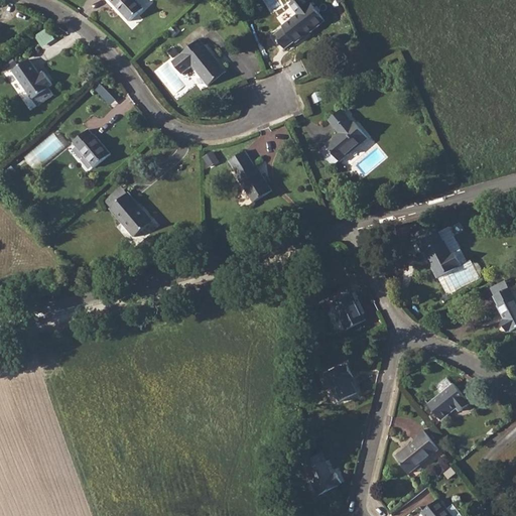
[(134,0),(108,0),(128,21),(142,8),(134,0)]
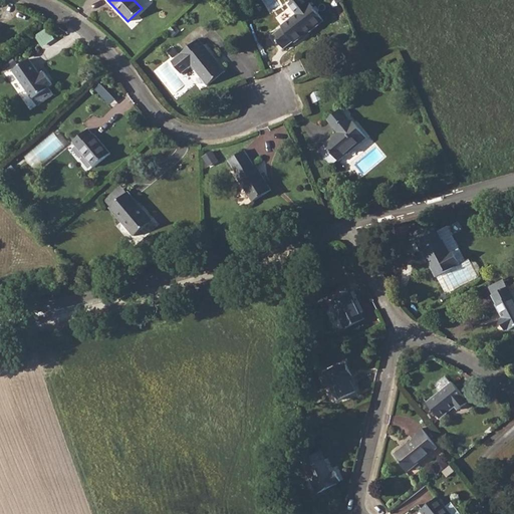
[(281,28),(272,35),(283,49),(292,42),(294,43),(307,33),(308,33),(323,21),(310,4),(308,4),(304,0),(289,0),(286,3),(295,15),(281,26),(281,28)]
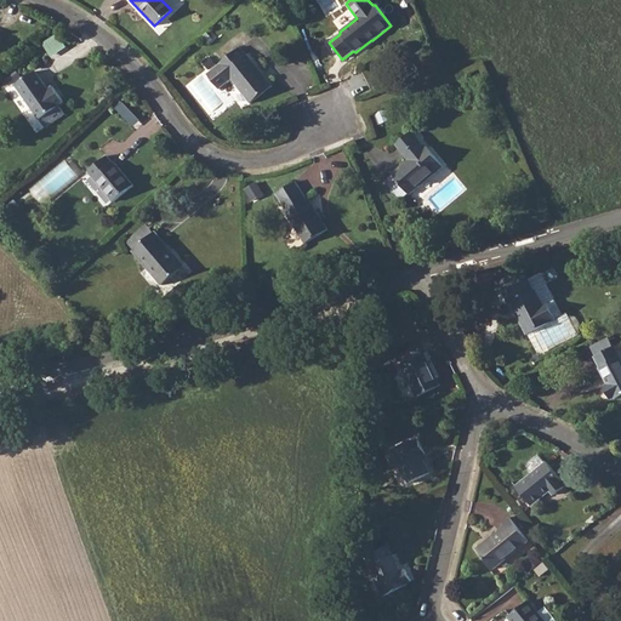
[(58,35),(46,43),(53,55),(66,47),(58,35)]
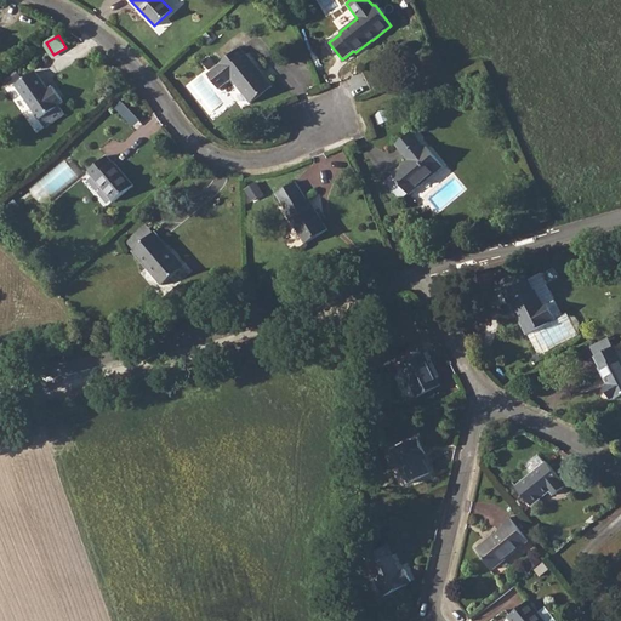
[(269,87),(258,74),(261,73),(246,55),(245,55),(239,47),(206,74),(218,90),(232,80),(250,103),(269,87)]
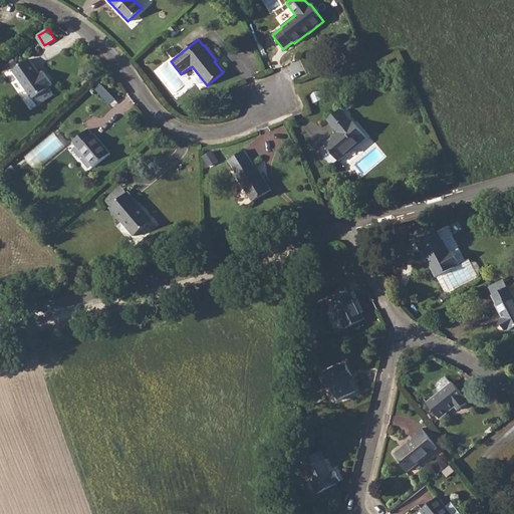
[(40,72),(46,69),(36,54),(31,57),(40,72)]
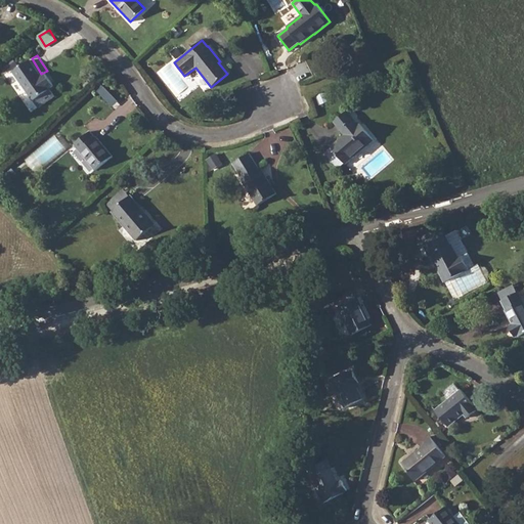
[(34,101),(48,91),(49,89),(53,86),(44,74),(39,76),(29,61),(12,72),(34,101)]
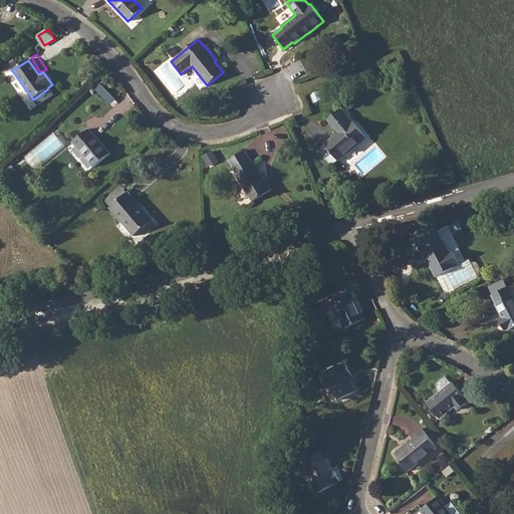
[(112,104),(117,98),(102,84),(97,89),(112,104)]
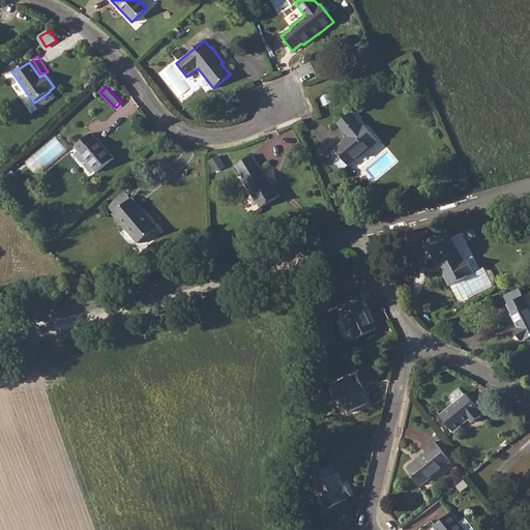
[(328,94),(319,98),(322,107),(331,104),(328,94)]
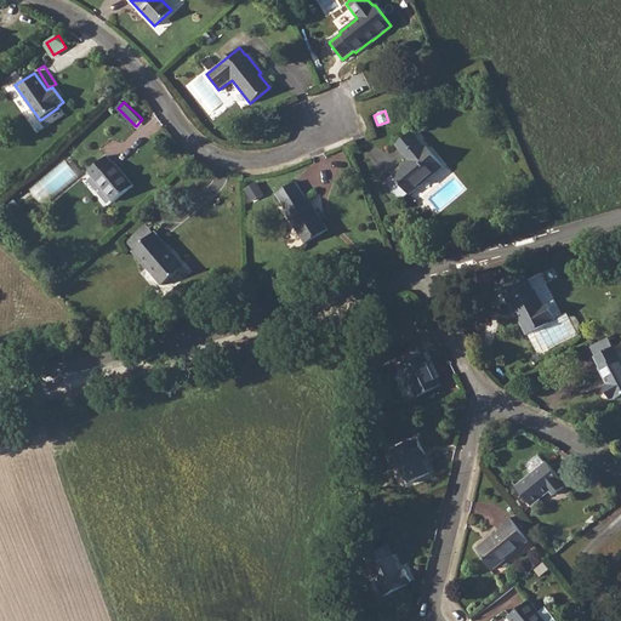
[(409,161),(393,176),(409,195),(443,166),(426,147),(425,148),(411,132),(397,146),(409,161)]
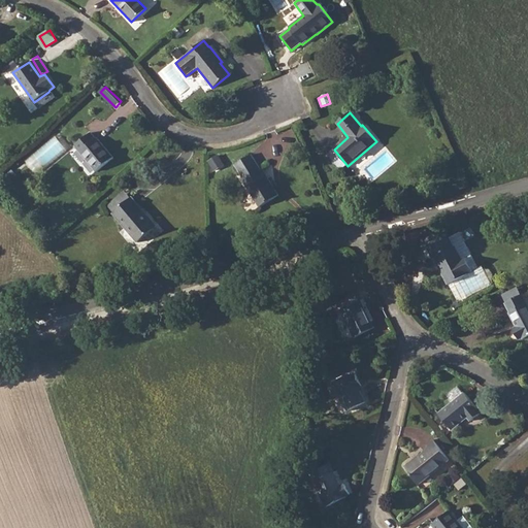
[(91,133),(74,145),(96,172),(113,158),(97,138),(96,138),(91,133)]
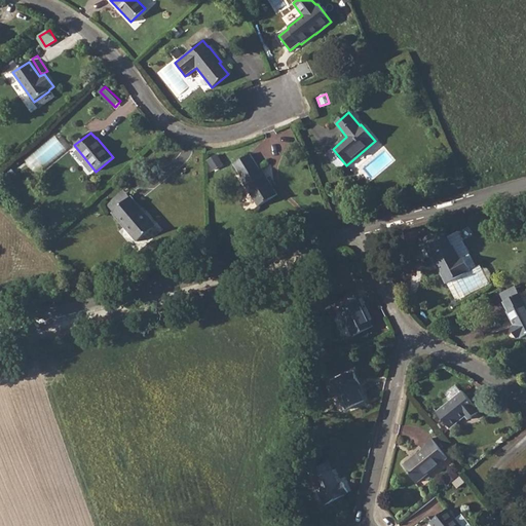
[(250,153),(234,163),(243,180),(241,181),(259,208),(278,194),(261,168),(260,170),(250,153)]
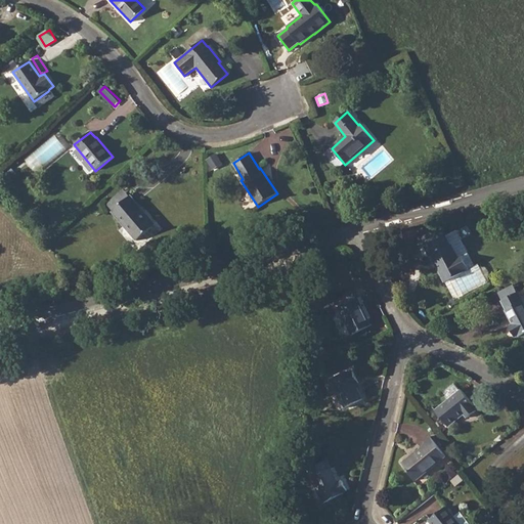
[(124,189),(106,205),(137,241),(156,225),(147,216),(145,217),(140,211),(142,210),(124,189)]
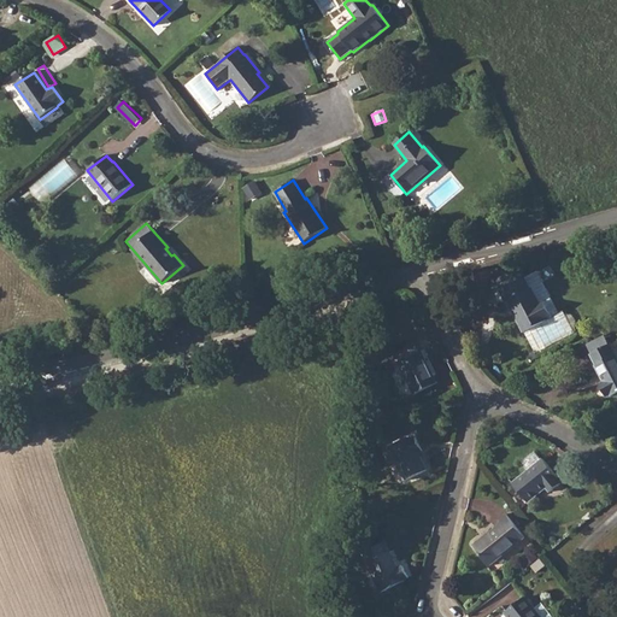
[(519,281),(501,289),(500,291),(506,301),(507,301),(523,333),(548,319),(548,318),(558,312),(538,275),(526,281),(524,277),(519,281)]
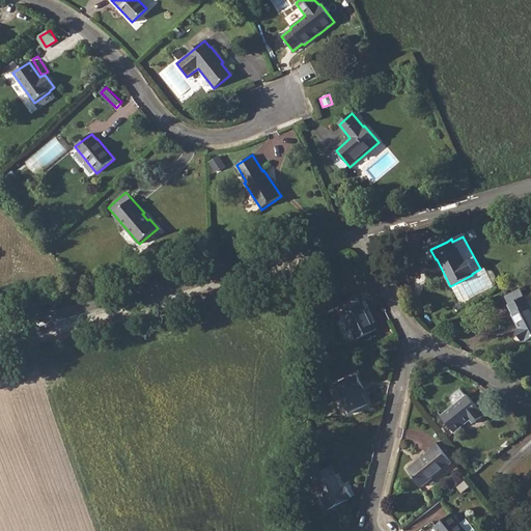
[(530,307),(525,296),(508,304),(512,313),(511,314),(519,328),(515,330),(522,341),(525,339),(526,341),(530,337),(530,307)]
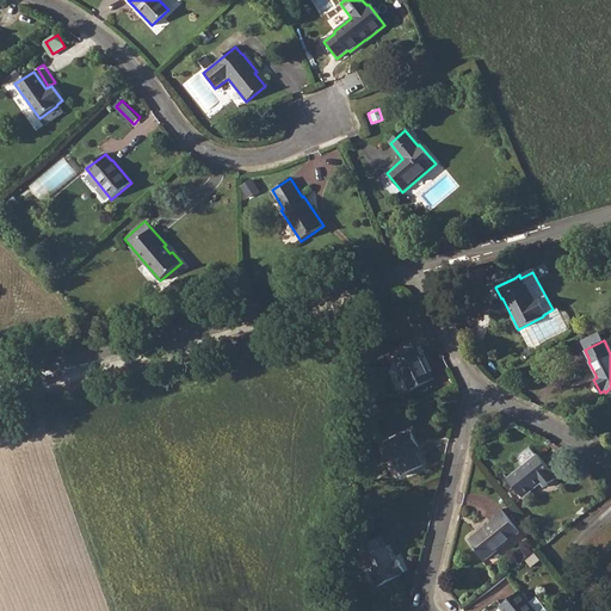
[(414,347),(394,358),(411,390),(433,378),(417,346),(414,347)]
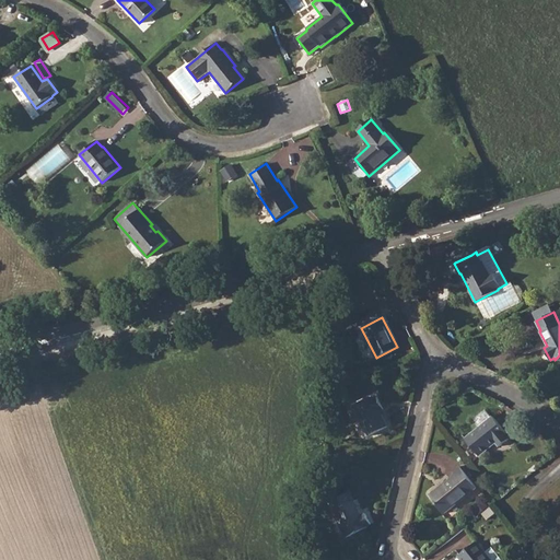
[(373,396),(353,406),(368,436),(393,424),(388,417),(384,419),(381,411),(384,409),(376,396),(374,397),(373,396)]
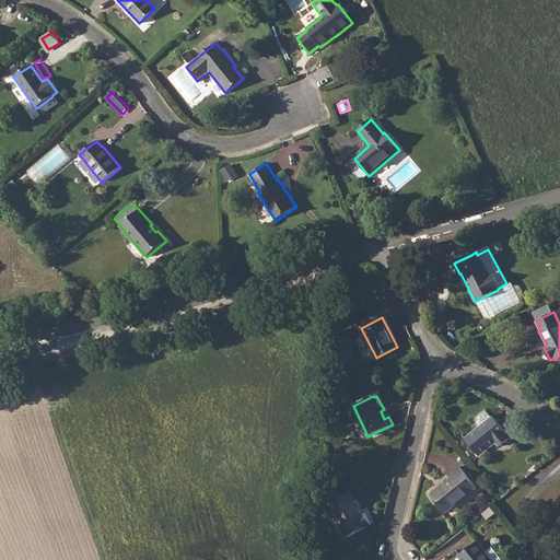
[(480,456),(491,447),(490,446),(496,442),(497,444),(499,447),(510,439),(506,435),(508,434),(493,416),(465,438),(480,456)]
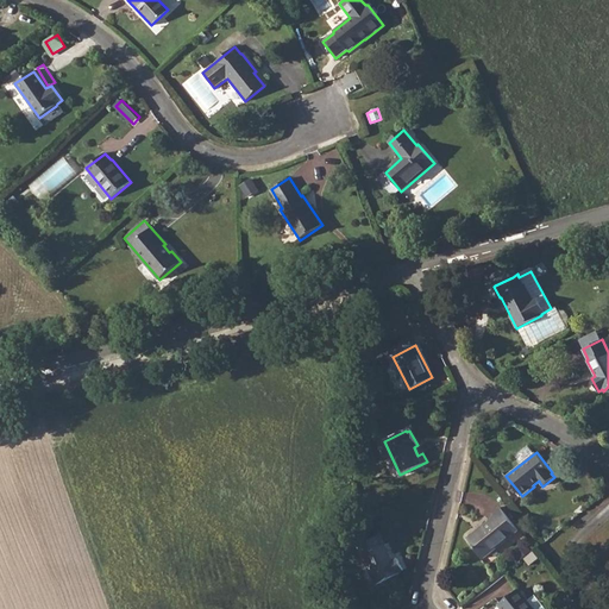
[(495,516),(468,539),(484,559),(519,532),(500,508),(493,514),(495,516)]
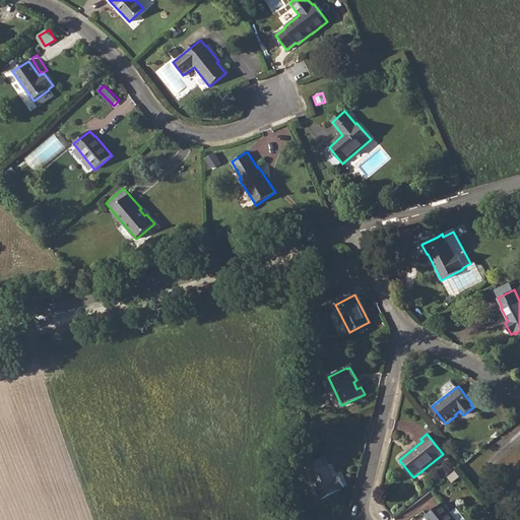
[(324,457),(306,466),(310,474),(309,474),(322,500),(341,490),(341,489),(344,488),(339,476),(336,478),(329,464),(328,464),(324,457)]
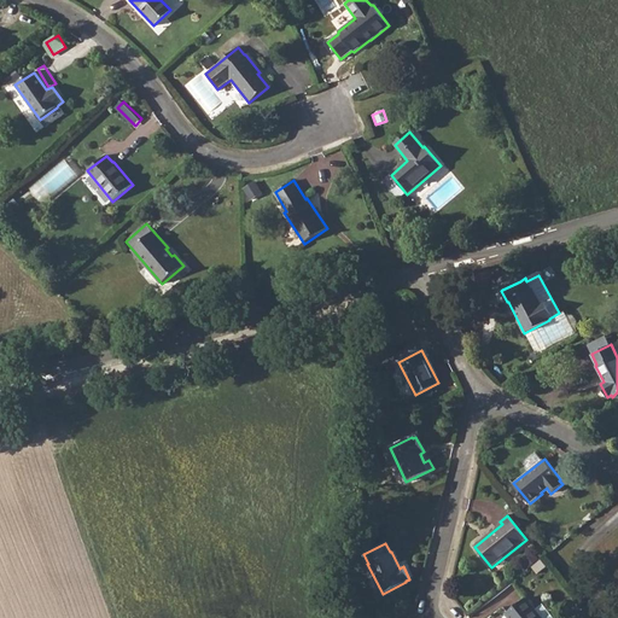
[(542,572),(542,575),(542,577),(543,578),(546,579),(548,581),(551,579),(552,577),(553,575),(552,572),(549,571),(548,570),(544,571),(542,572)]
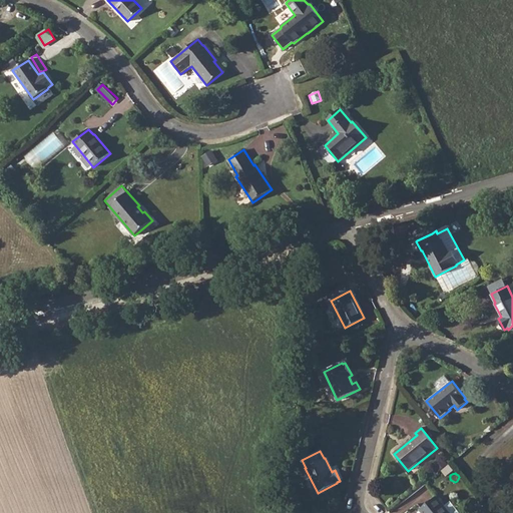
[(449,512),(436,497),(420,509),(423,512),(449,512)]
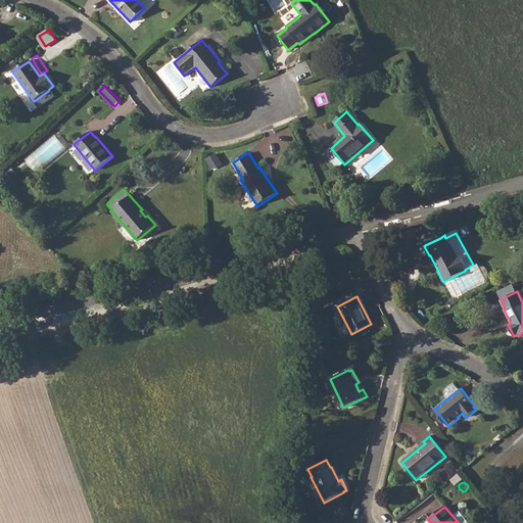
[(412,509),(402,521),(405,522),(412,522),(419,515),(412,509)]
